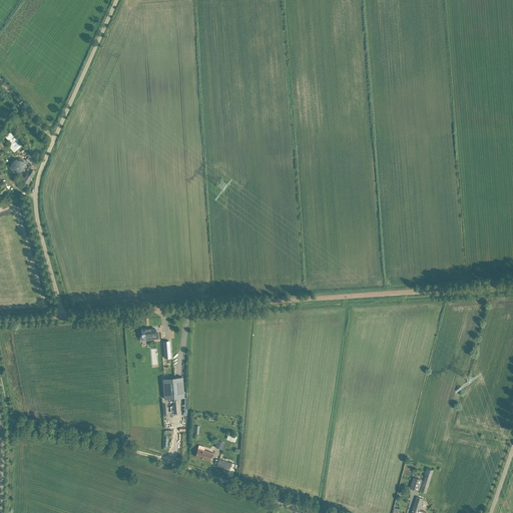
[(9,131),(5,135),(17,149),(22,144),(9,131)]
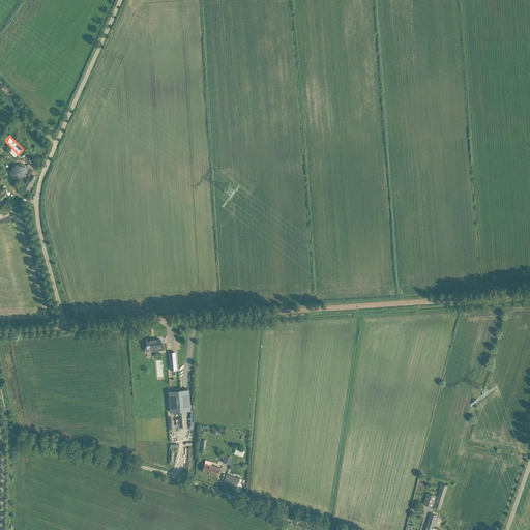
[(30,160),(27,166),(37,172),(40,167),(30,160)]
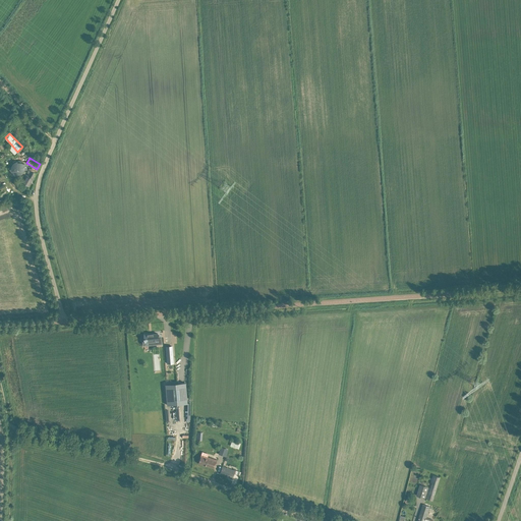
[(12,170),(11,171),(14,174),(14,175),(16,175),(18,176),(19,175),(20,175),(22,173),(24,169),(26,170),(26,167),(25,165),(24,164),(23,164),(21,163),(19,163),(19,162),(17,162),(14,163),(13,165),(12,165),(12,167),(12,168),(12,170)]
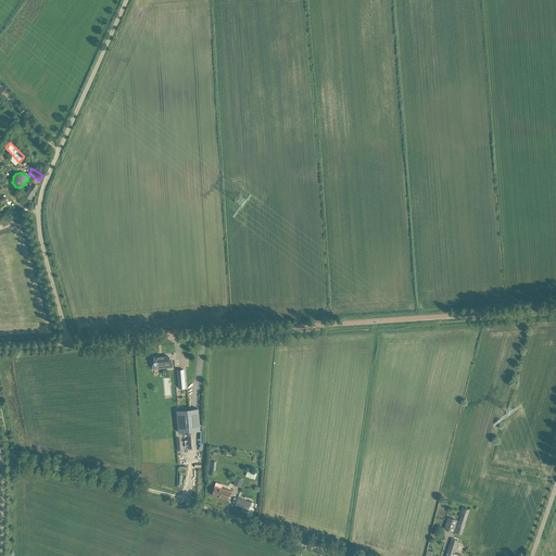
[(24,194),(32,199),(40,185),(33,180),(24,194)]
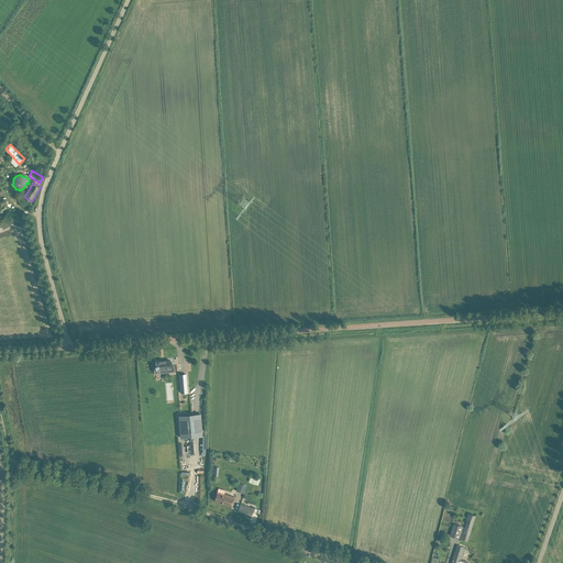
[(162,360),(156,361),(156,367),(156,370),(162,370),(162,372),(174,371),(174,364),(170,365),(170,363),(170,360),(162,361),(162,360)]
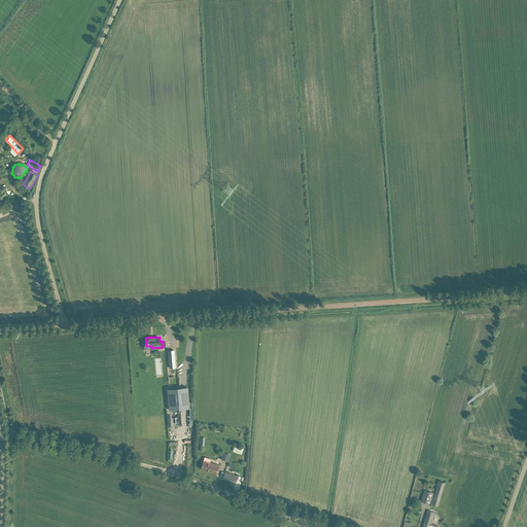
[(187,387),(167,389),(169,410),(189,408),(187,387)]
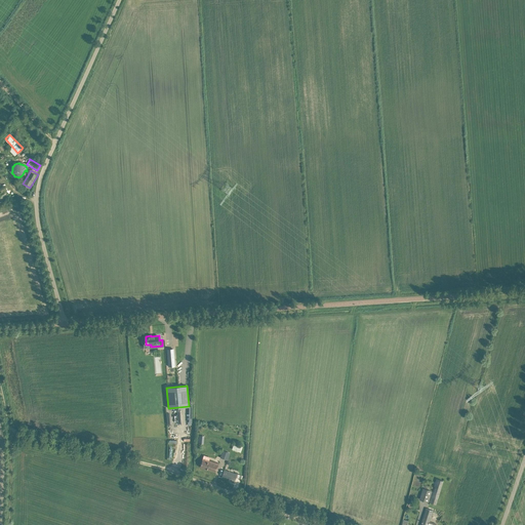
[(242,446),(234,443),(232,449),(240,452),(242,446)]
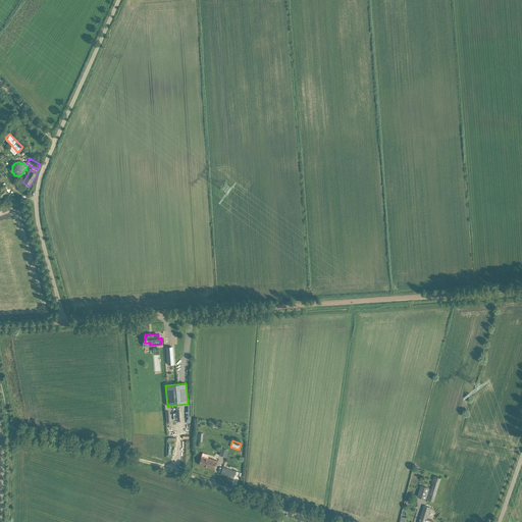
[(221,447),(219,455),(226,457),(229,449),(221,447)]
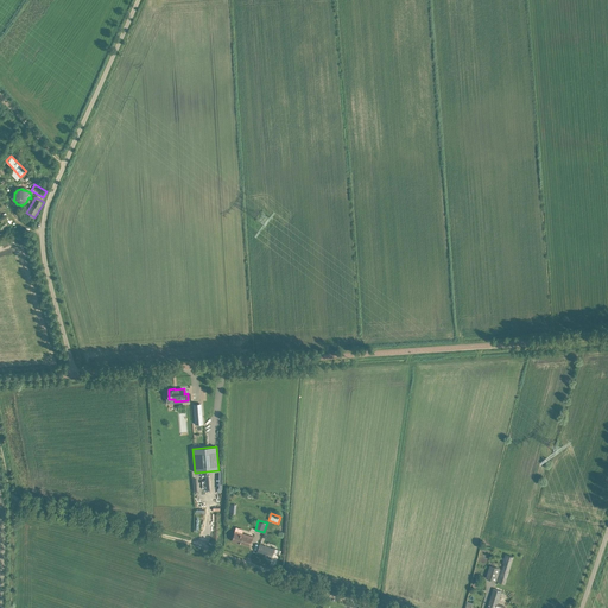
[(241,534),(234,532),(232,540),(249,546),(253,537),(242,533),(241,534)]
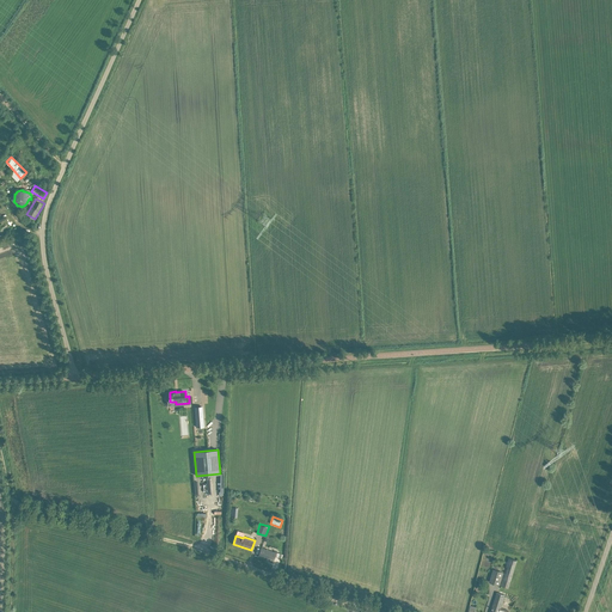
[(274,561),(276,552),(259,548),(255,560),(259,561),(261,556),(274,561)]
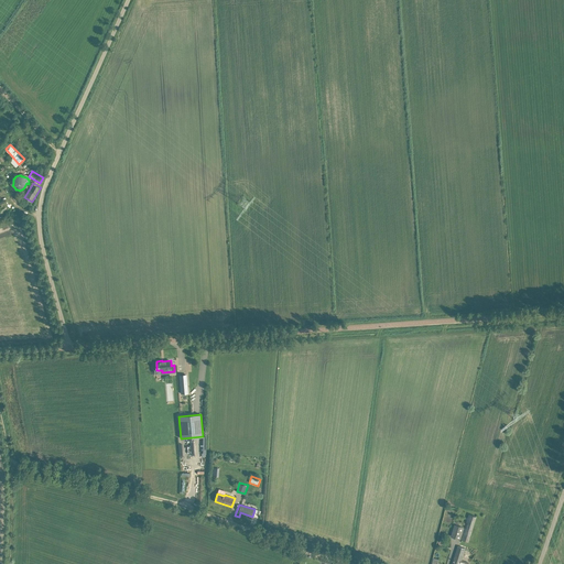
[(462,539),(468,541),(476,517),(469,514),(462,539)]
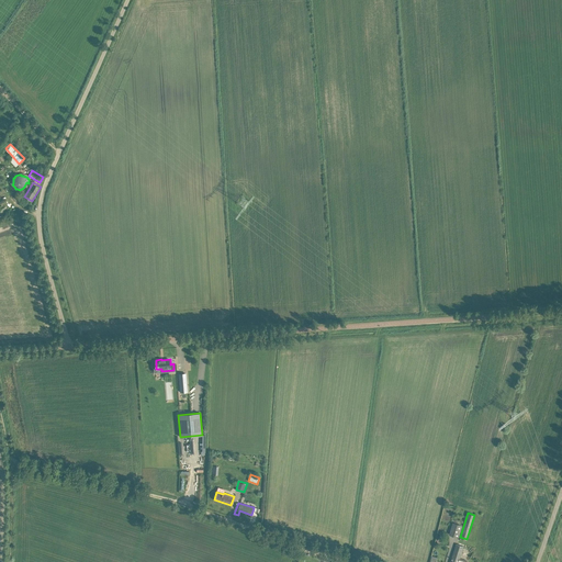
[(450,535),(459,538),(462,526),(453,523),(450,535)]
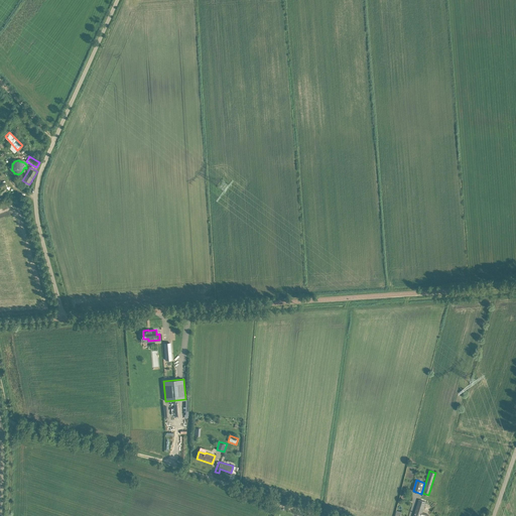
[(425,502),(419,500),(413,515),(428,515),(429,515),(422,513),(425,502)]
